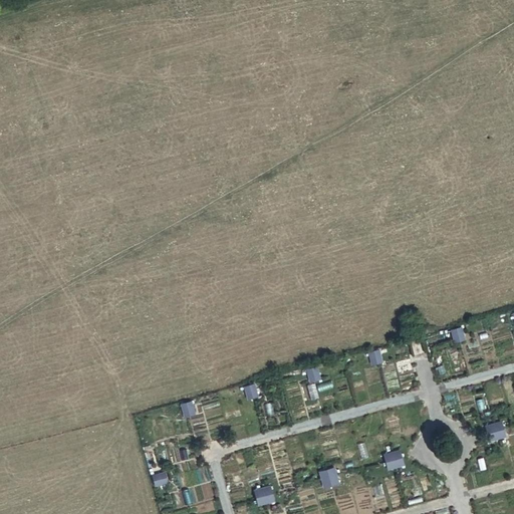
[(461,325),(452,328),(455,339),(464,336),(461,325)]
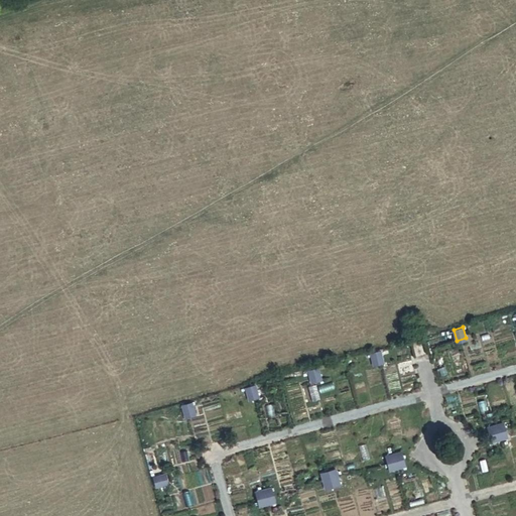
[(368,354),(371,365),(381,362),(378,351),(368,354)]
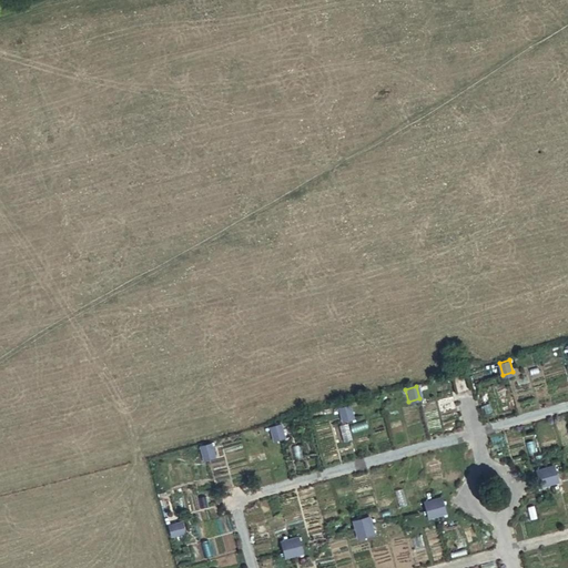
[(347,405),(337,408),(341,421),(351,417),(347,405)]
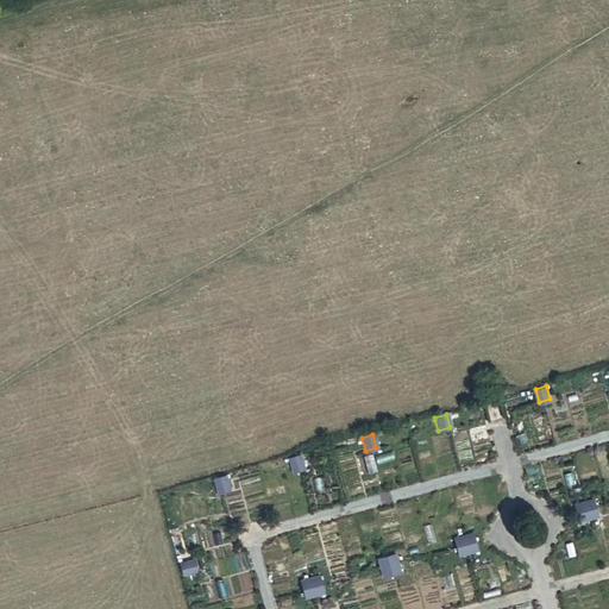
[(297,454),(287,457),(290,470),(302,466),(297,454)]
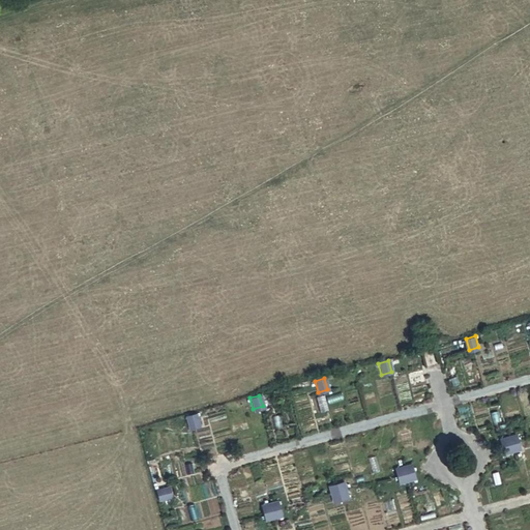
[(194,413),(184,416),(187,428),(198,424),(194,413)]
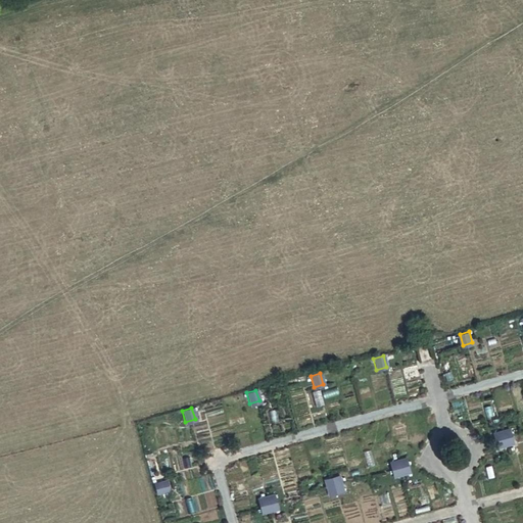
[(511,425),(495,429),(501,443),(515,439),(511,425)]
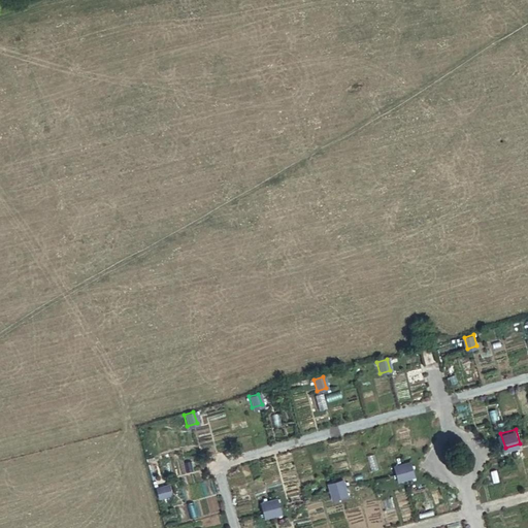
[(395,464),(399,480),(415,474),(409,460),(395,464)]
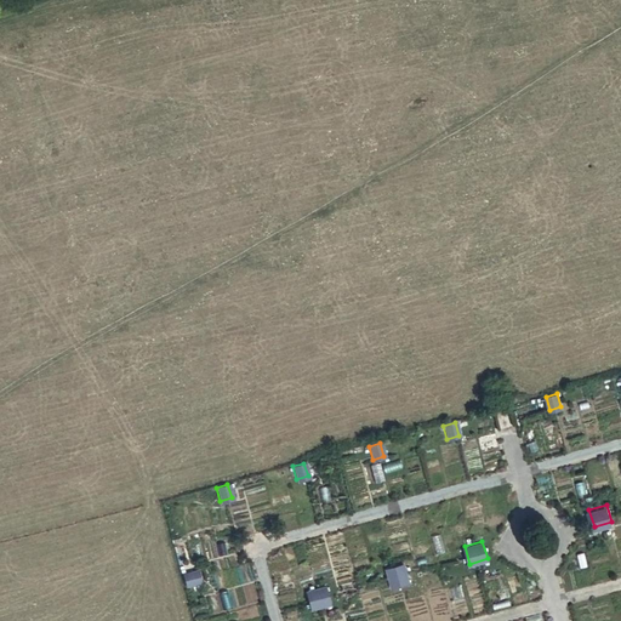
[(386,569),(391,586),(409,581),(404,564),(386,569)]
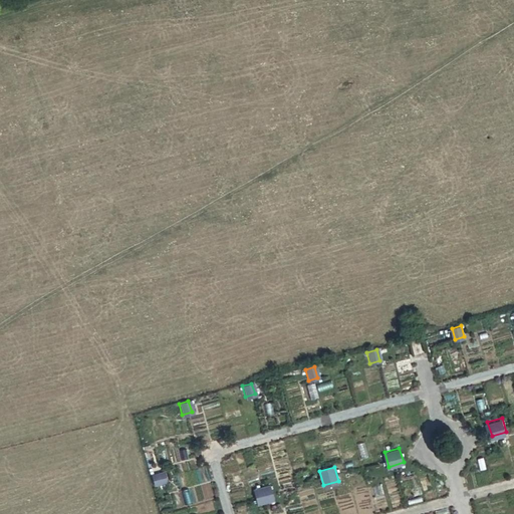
[(153,475),(155,485),(166,482),(164,472),(153,475)]
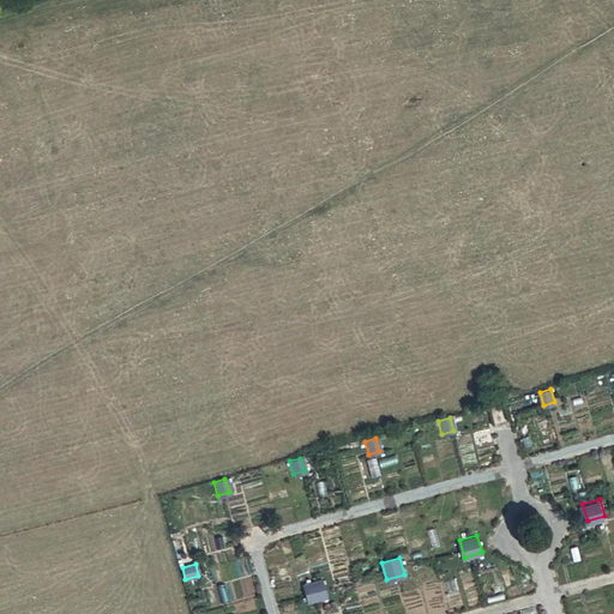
[(305,585),(309,602),(327,597),(321,579),(305,585)]
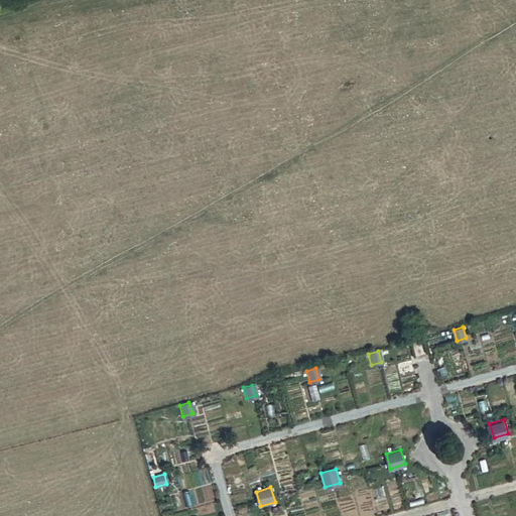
All buildings are outlined.
